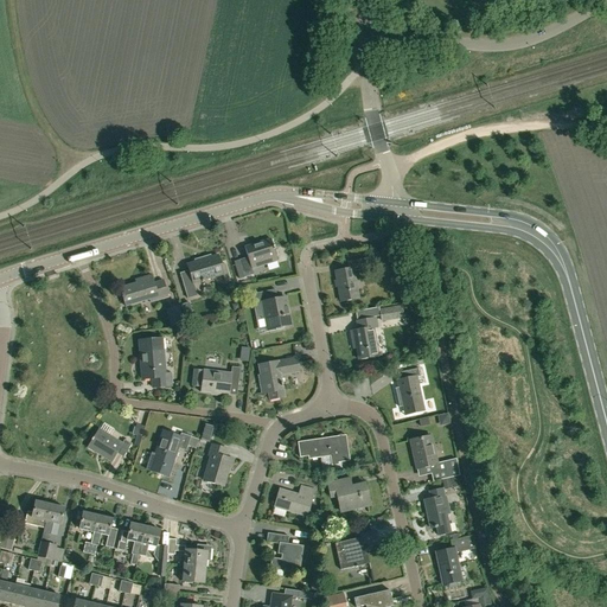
[(244,248),(247,257),(238,261),(244,279),(254,275),(251,269),(278,261),(270,240),(244,248)]
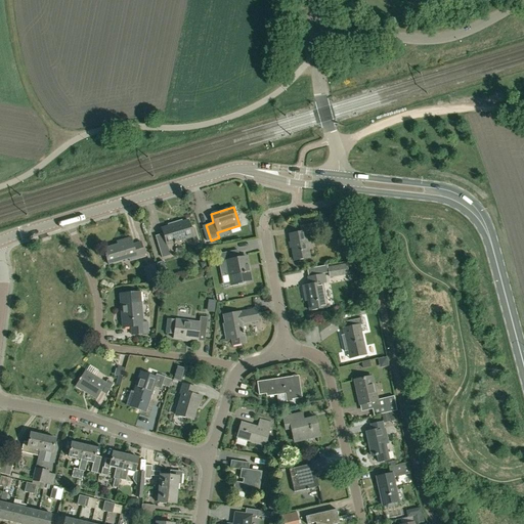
[(170,256),(167,246),(193,237),(188,220),(174,224),(174,222),(167,224),(168,226),(161,228),(163,234),(156,236),(163,258),(170,256)]
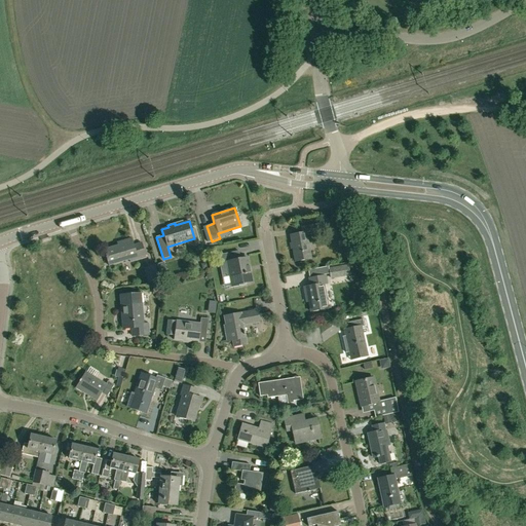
[(291,235),(295,262),(311,259),(306,232),(320,230),(318,224),(301,227),(302,233),(291,235)]
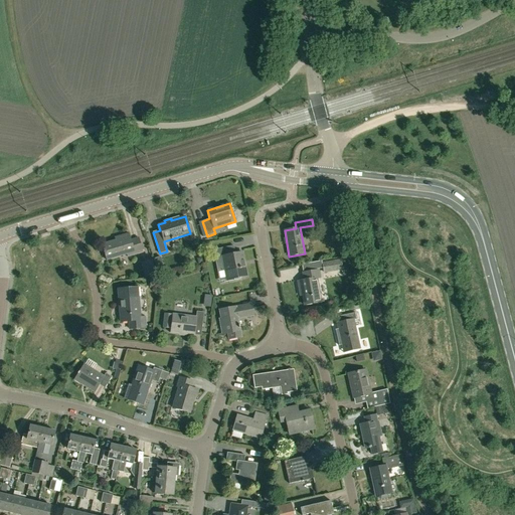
[(143,252),(138,238),(130,240),(128,233),(119,236),(120,239),(102,244),(106,261),(126,254),(127,258),(143,252)]
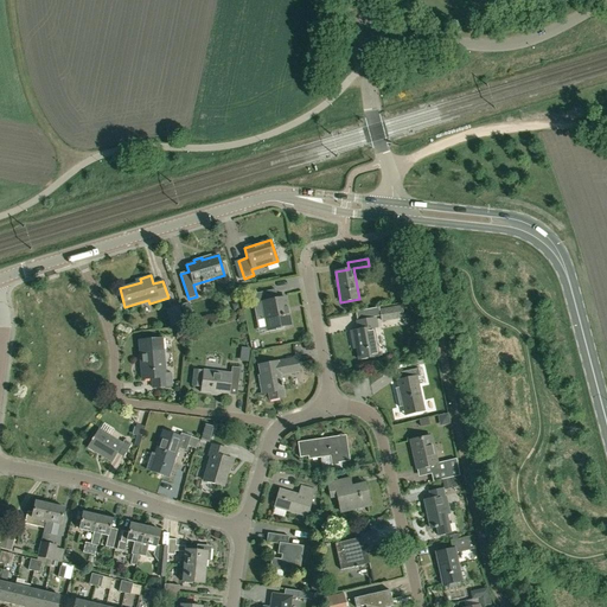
[(262,302),(268,331),(291,326),(285,298),(278,299),(275,289),(255,294),(256,304),(262,302)]
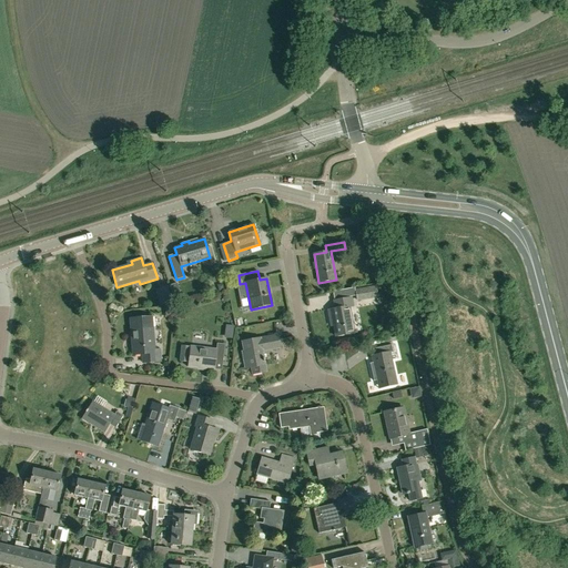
[(182,298),(176,283),(169,285),(173,302),(182,298)]
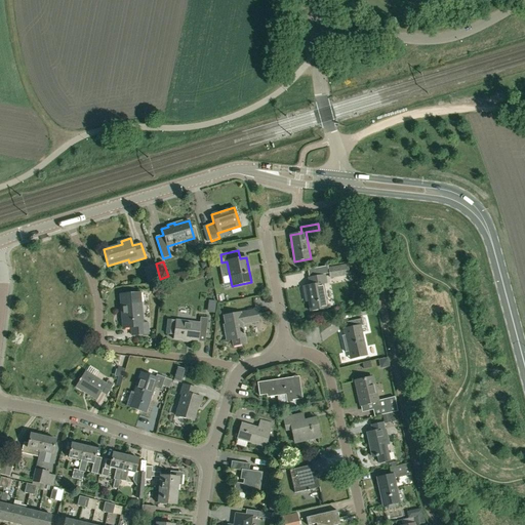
[(148,282),(160,279),(155,264),(148,267),(149,272),(145,273),(148,282)]
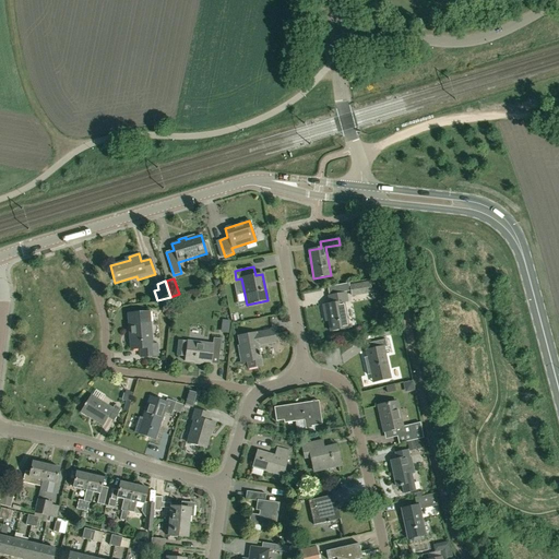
[(369,282),(349,286),(351,293),(352,296),(358,295),(371,293),(369,282)]
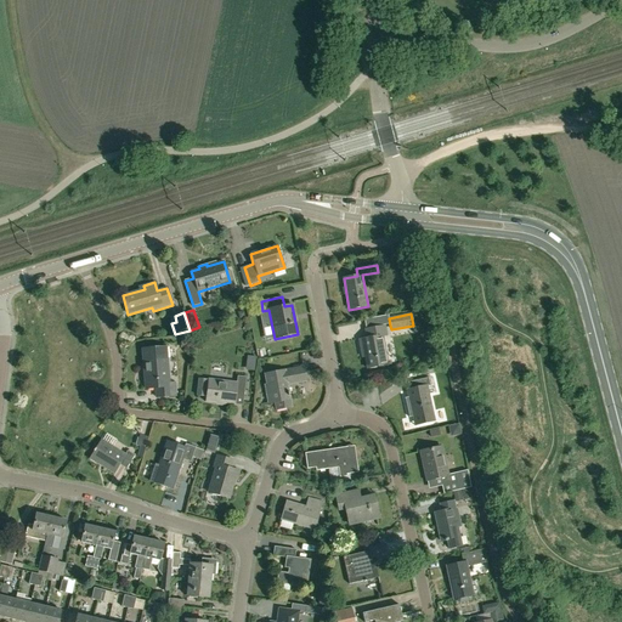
[(362,352),(365,351),(367,369),(388,365),(383,337),(386,335),(385,327),(366,331),(367,339),(360,340),(362,352)]
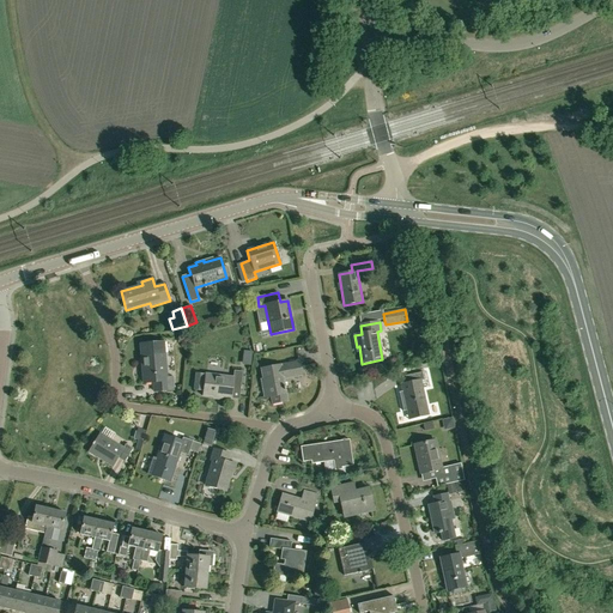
[(153,383),(155,392),(173,390),(171,378),(167,378),(163,344),(140,345),(144,384),(153,383)]
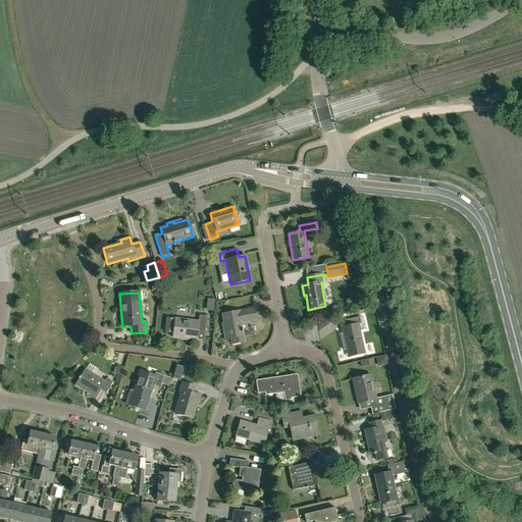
[(230,337),(231,344),(245,342),(242,323),(257,320),(255,308),(222,315),(224,329),(223,330),(225,338),(230,337)]
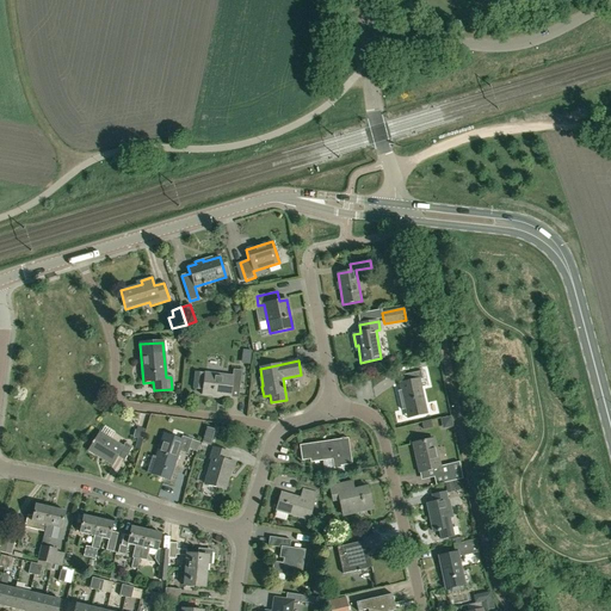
[(193,389),(203,390),(202,394),(230,397),(232,389),(240,390),(242,371),(233,370),(232,377),(196,372),(193,389)]
